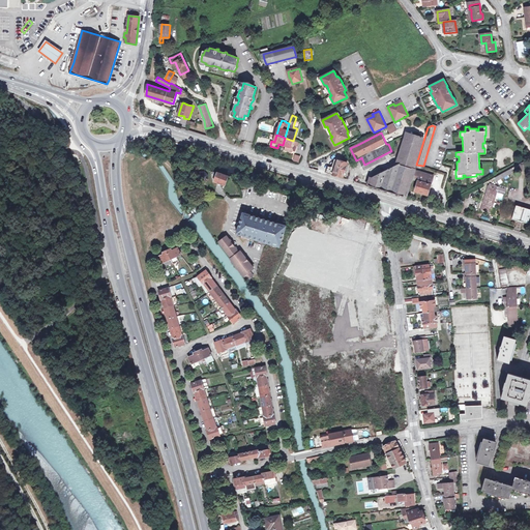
[(367,181),(366,185),(380,189),(403,196),(419,139),(407,136),(398,171),(393,169),(384,172),(379,171),(378,176),(373,174),(372,178),(373,178),(372,182),(367,181)]
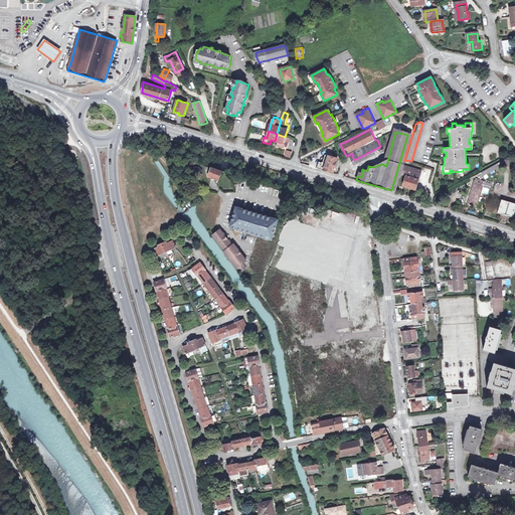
[(287,137),(285,137),(277,134),(275,141),(278,143),(277,145),(284,147),(286,141),(289,142),(290,139),(287,137)]
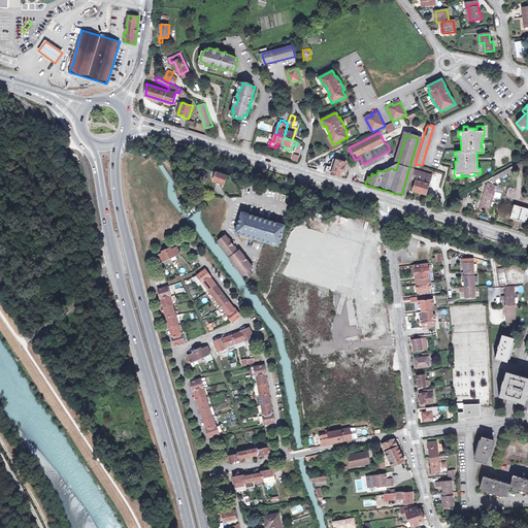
[(363,164),(360,157),(359,158),(363,167),(390,154),(389,151),(363,164)]
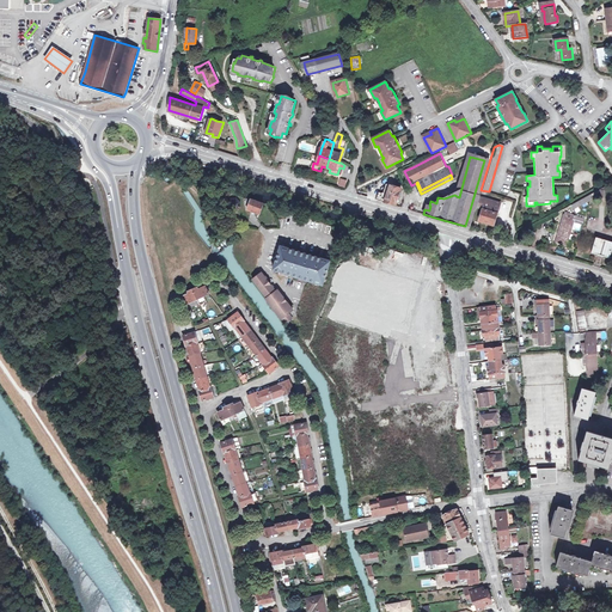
[(389,190),(385,202),(396,206),(402,188),(390,184),(389,190)]
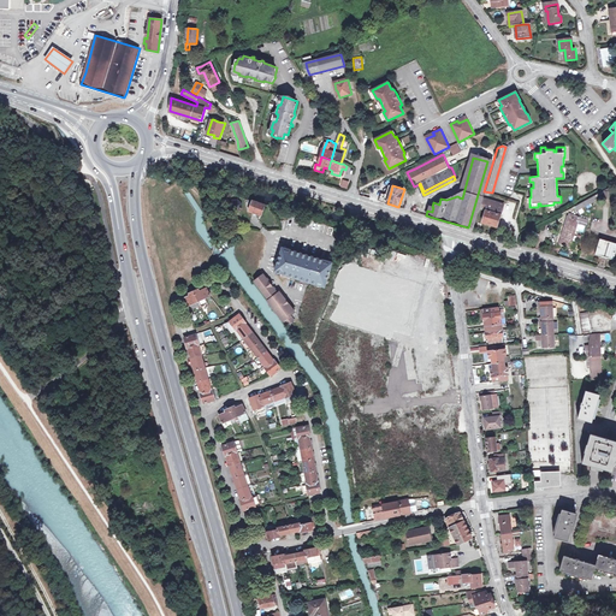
[(232,193),(229,194),(226,199),(229,203),(232,205),(237,202),(238,199),(237,195),(232,193)]
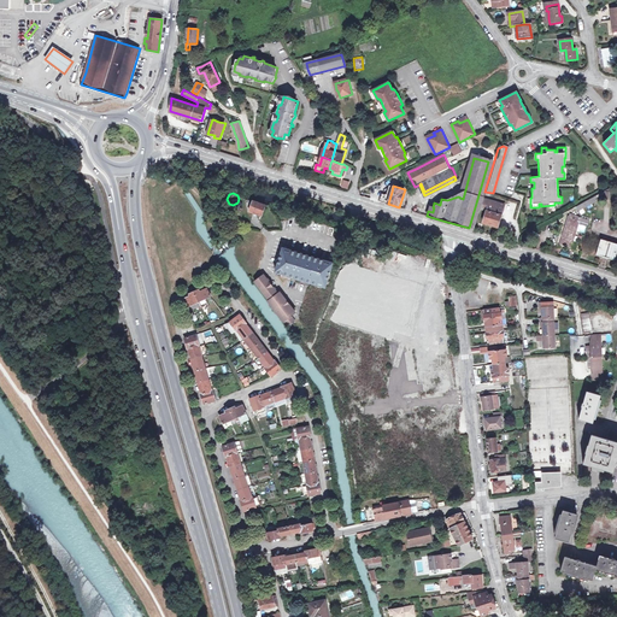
[(263,203),(246,195),(244,199),(247,201),(245,206),(258,213),(263,203)]
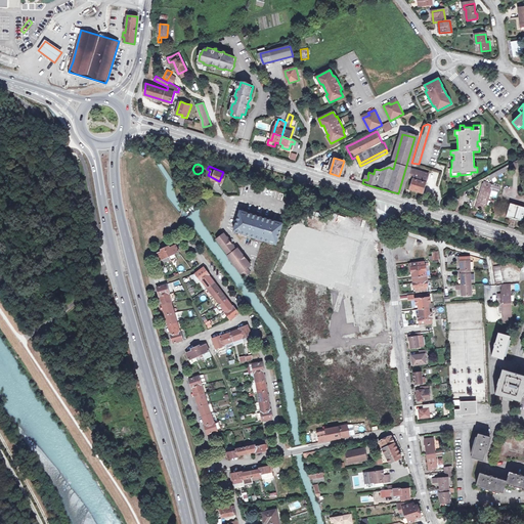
[(507,166),(488,175),(490,179),(505,172),(507,166)]
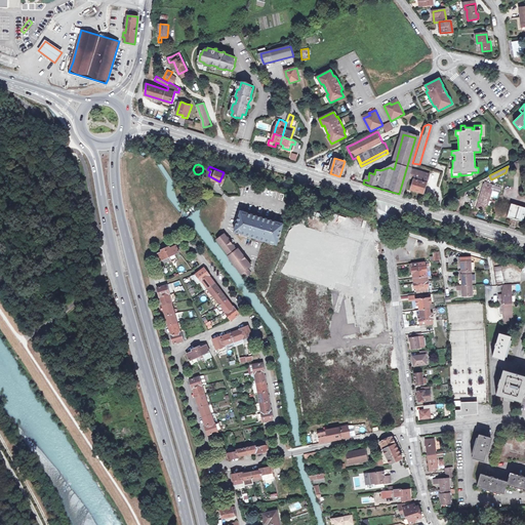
[(429,173),(415,169),(412,178),(409,189),(422,193),(429,173)]
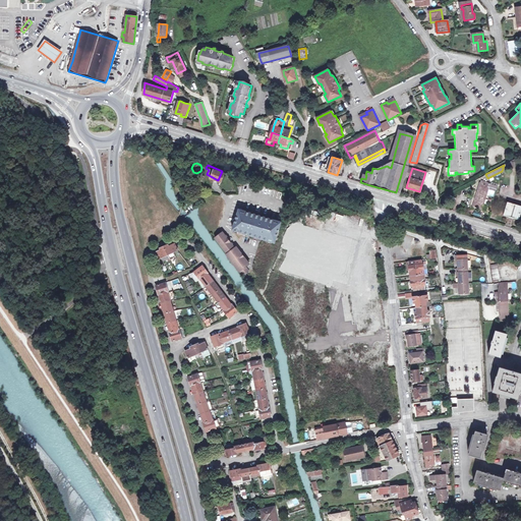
[(488,185),(488,183),(480,181),(480,183),(479,183),(473,206),(483,209),(489,185),(488,185)]
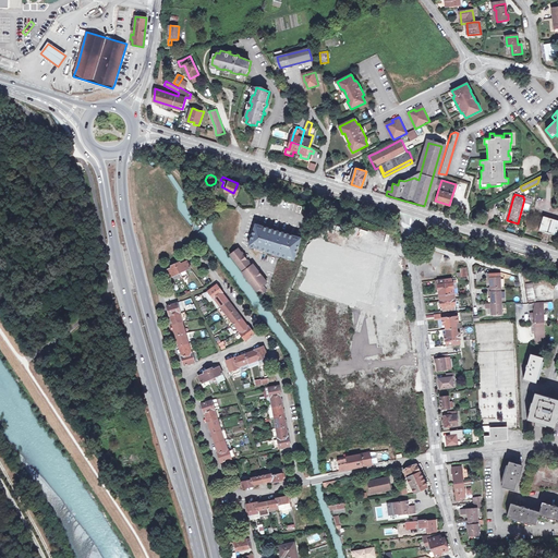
[(555,234),(557,225),(557,221),(544,217),(540,230),(555,234)]
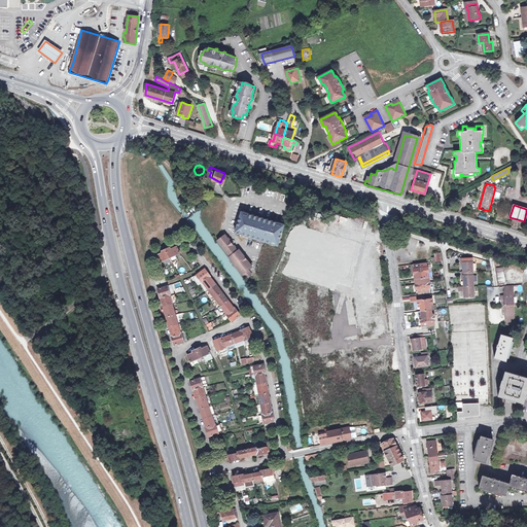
[(236,233),(271,243),(278,245),(283,224),(242,212),(241,216),(236,233)]
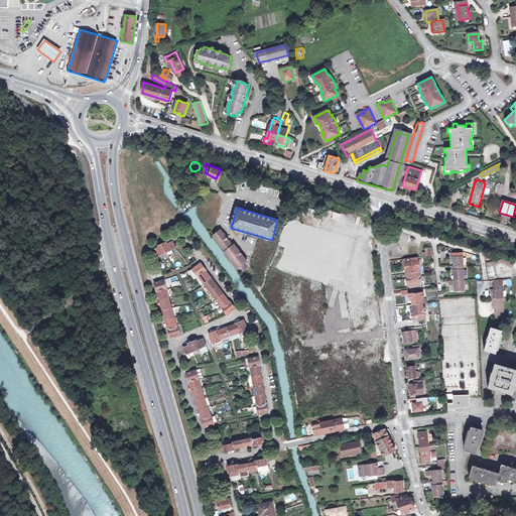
[(225,253),(224,253),(236,269),(237,268),(241,273),(246,268),(243,264),(246,262),(246,260),(234,246),(233,247),(221,231),(213,237),(225,253)]
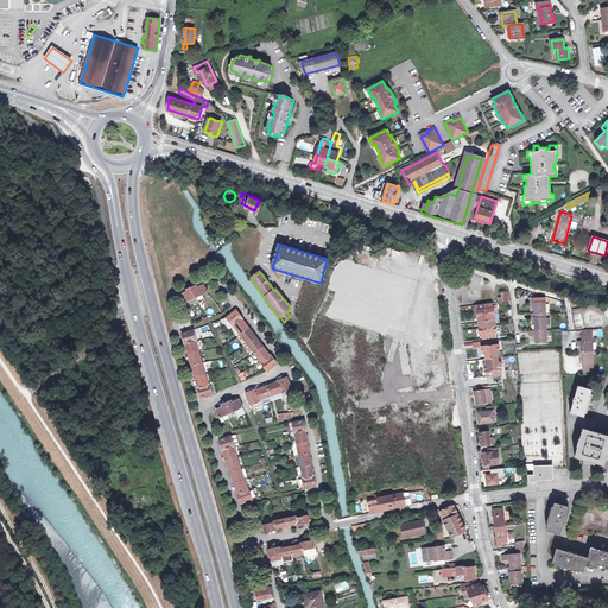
[(181,296),(184,303),(196,298),(208,292),(204,285),(204,284),(202,285),(202,284),(183,292),(183,295),(181,295),(181,296)]
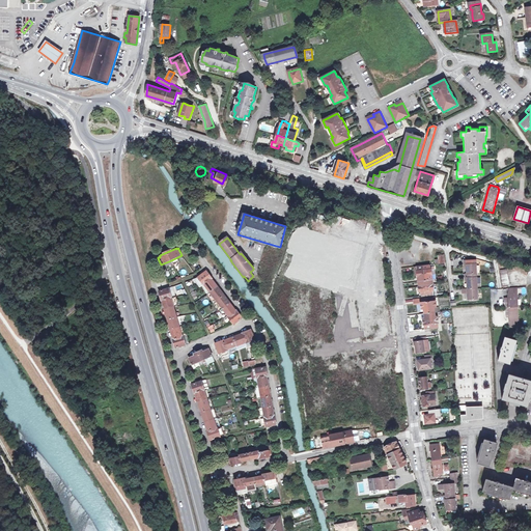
[(436,259),(436,263),(445,262),(445,254),(441,255),(438,255),(439,258),(436,259)]
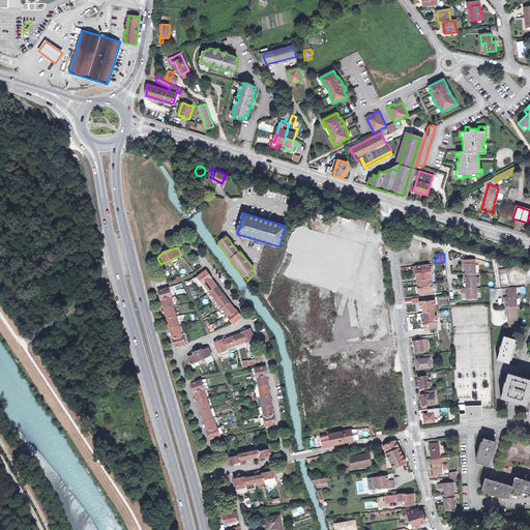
[(466,267),(466,273),(473,272),(476,272),(476,263),(473,263),(472,259),(471,259),(466,259),(464,259),(464,263),(466,264),(466,267)]
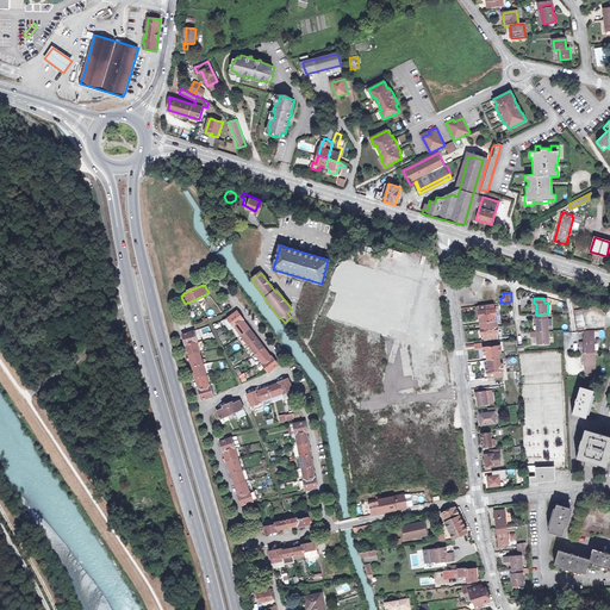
[(197,299),(185,304),(187,309),(199,303),(197,299)]
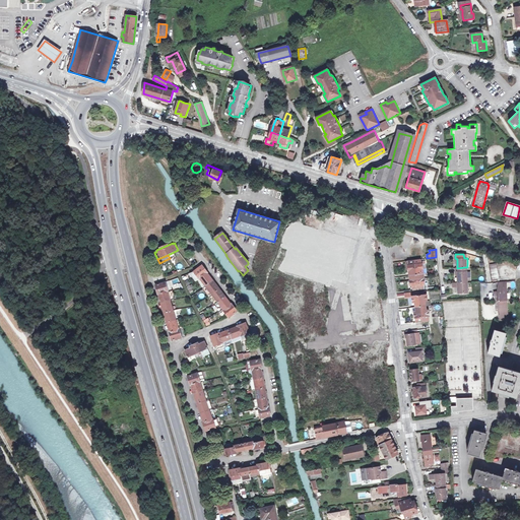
[(417,275),(415,259),(408,260),(409,262),(409,268),(410,276),(417,275)]
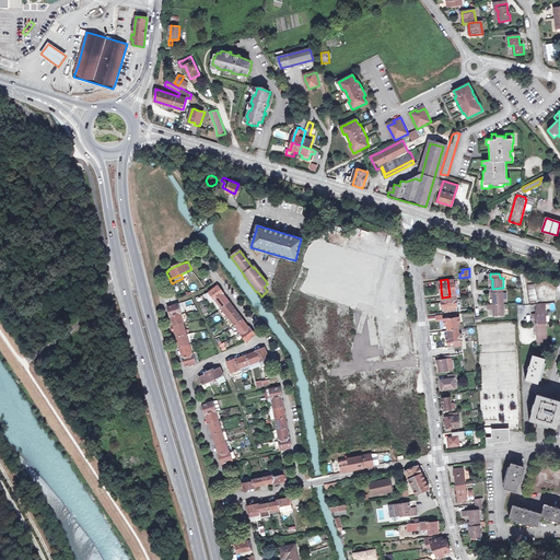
[(447,279),(450,296),(456,295),(455,288),(455,283),(455,281),(454,279),(447,279)]
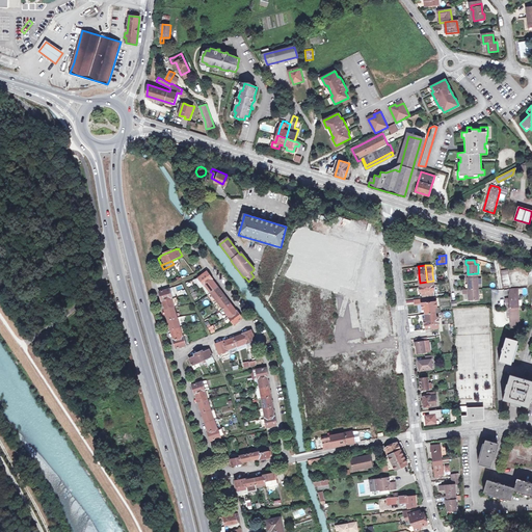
[(509,269),(502,269),(503,288),(510,287),(509,269)]
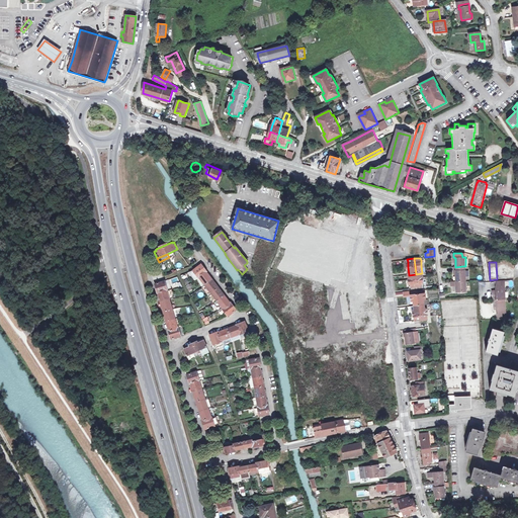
[(206,272),(207,272),(201,264),(192,270),(188,272),(194,280),(199,277),(205,285),(210,292),(217,300),(214,303),(221,310),(222,309),(228,316),(236,310),(230,303),(206,272)]
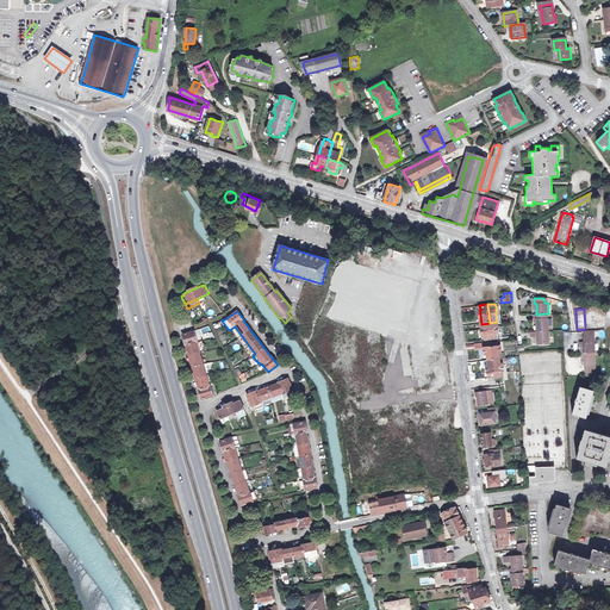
[(545,318),(545,313),(536,315),(535,315),(535,319),(537,319),(537,323),(537,331),(548,331),(548,318),(545,318)]
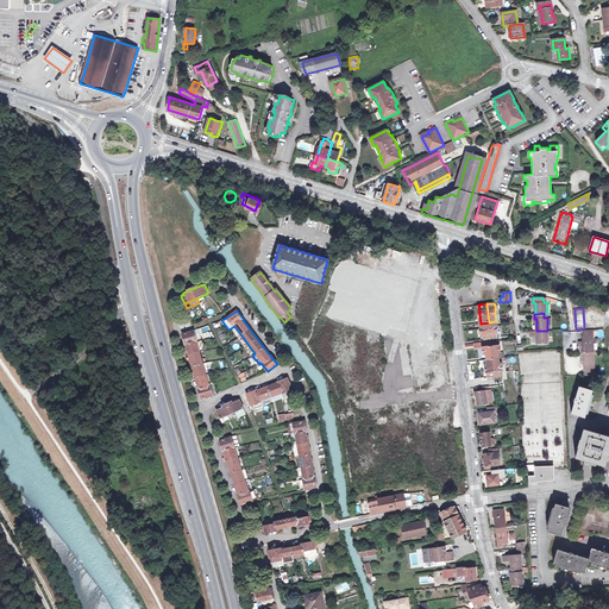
[(595,375),(592,330),(583,331),(584,338),(583,338),(583,340),(584,353),(584,363),(584,369),(585,369),(585,375),(595,375)]
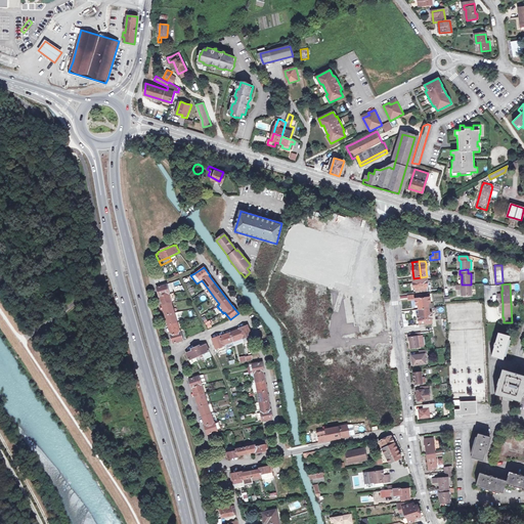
[(169,294),(167,285),(156,288),(159,297),(160,297),(171,334),(170,334),(173,343),(183,340),(180,331),(177,322),(174,312),(171,303),(175,302),(172,293),(169,294)]
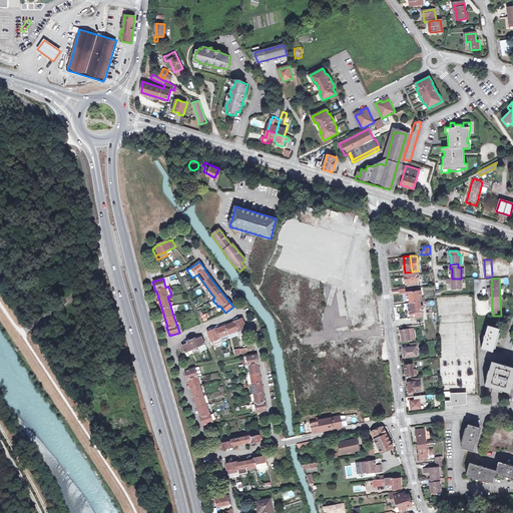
[(462,289),(461,279),(452,279),(447,279),(447,283),(448,283),(452,283),(452,289),(454,289),(460,289),(462,289)]
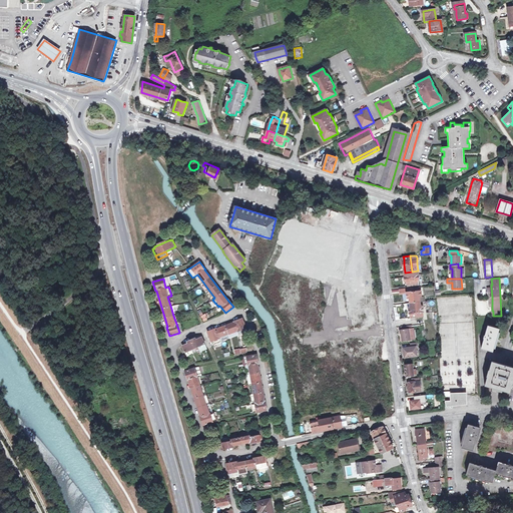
[(208,290),(203,283),(200,285),(205,292),(208,290)]
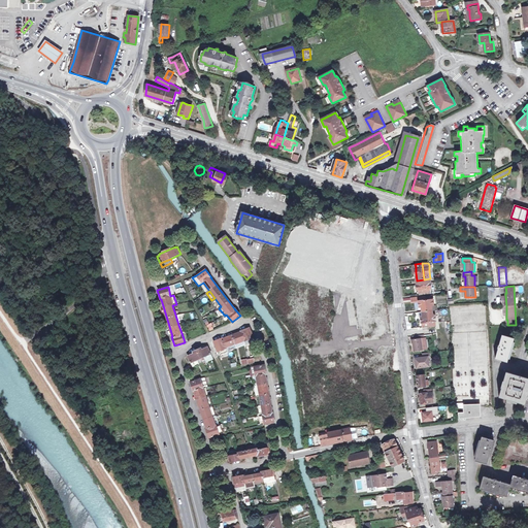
[(432,295),(411,297),(411,302),(419,301),(420,307),(422,306),(423,316),(421,317),(422,323),(423,323),(423,327),(435,325),(435,322),(436,321),(435,315),(434,315),(433,305),(434,305),(433,299),(432,299),(432,295)]
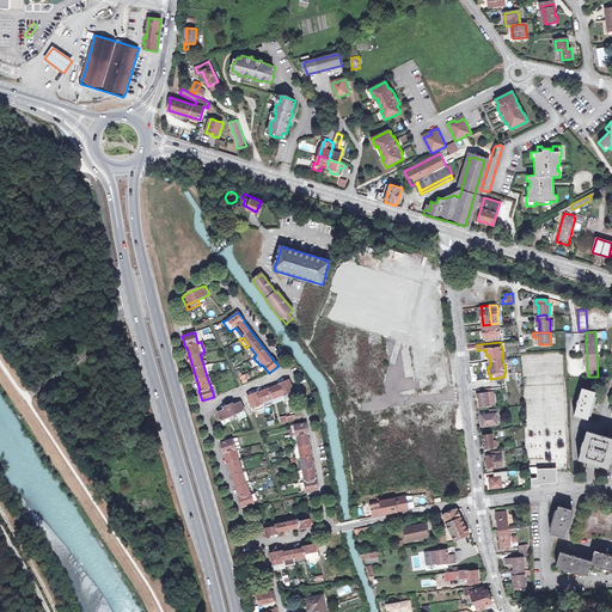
[(256,355),(249,346),(245,348),(252,359),(254,357),(256,355)]
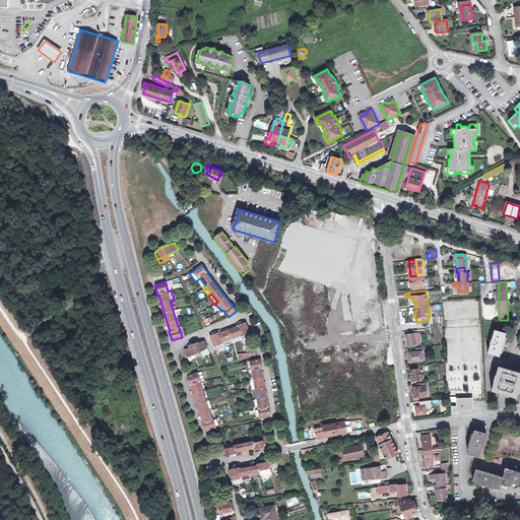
[(269,306),(266,308),(274,318),(279,326),(281,335),(285,334),(283,324),(269,306)]
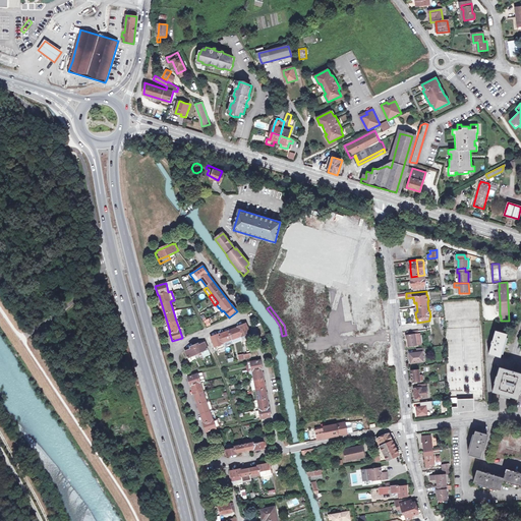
[(206,327),(211,326),(209,320),(206,321),(205,314),(201,315),(206,327)]
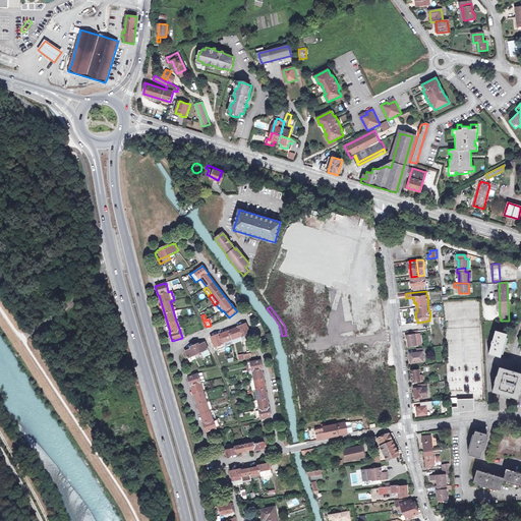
[(241,336),(250,333),(246,323),(238,326),(238,327),(220,334),(220,333),(211,337),(215,346),(224,343),(223,342),(232,339),(241,335),(241,336)]
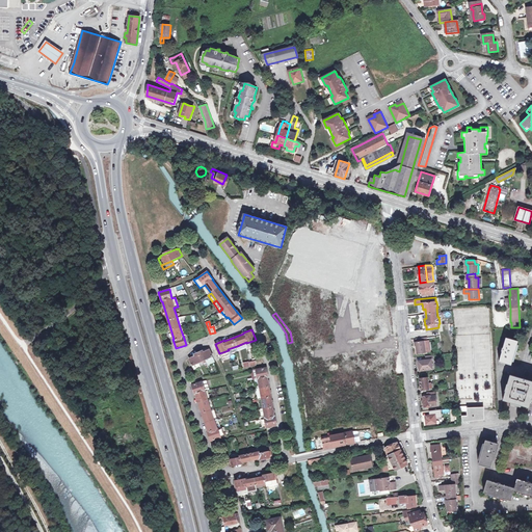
[(423,342),(423,338),(416,339),(417,343),(416,343),(418,353),(426,352),(425,347),(424,341),(423,342)]
